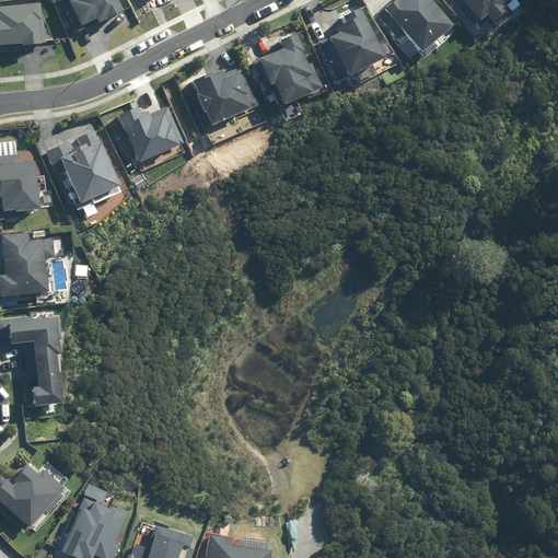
[(126,10),(120,0),(69,0),(82,25),(96,18),(100,23),(126,10)]
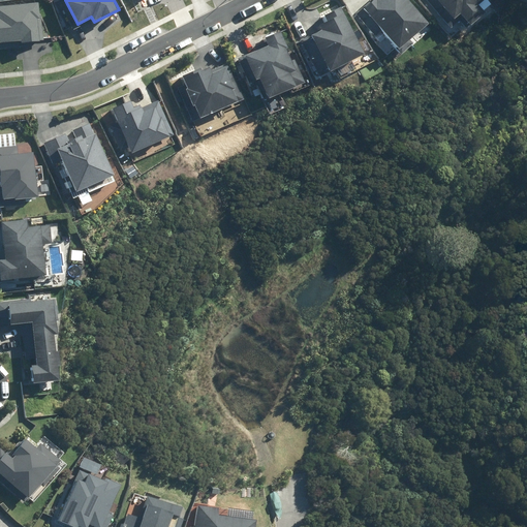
[(371,0),(363,9),(400,49),(429,22),(408,0),(371,0)]
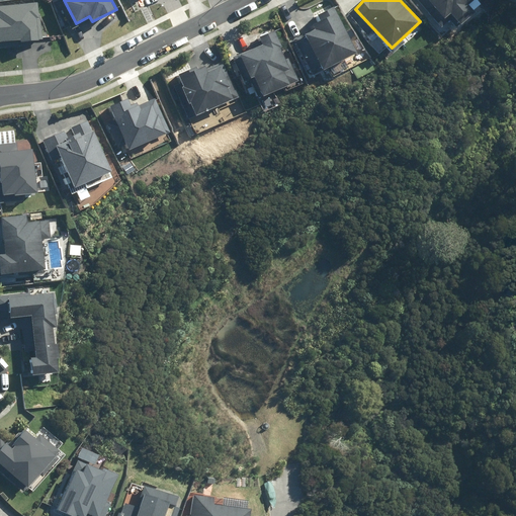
[(425,0),(443,19),(449,13),(460,24),(475,11),(467,4),(471,0),(425,0)]
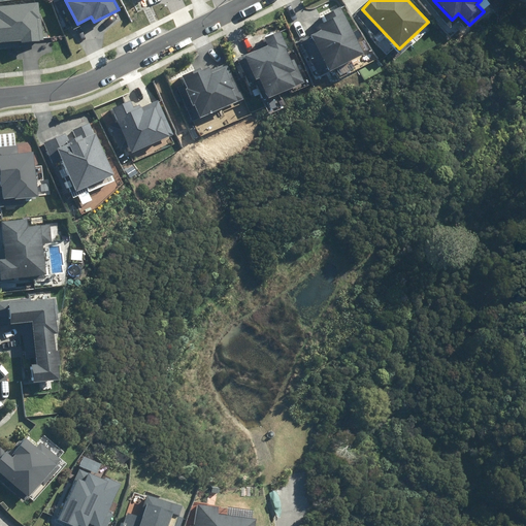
[(40,2),(0,4),(0,41),(32,40),(42,39),(40,2)]
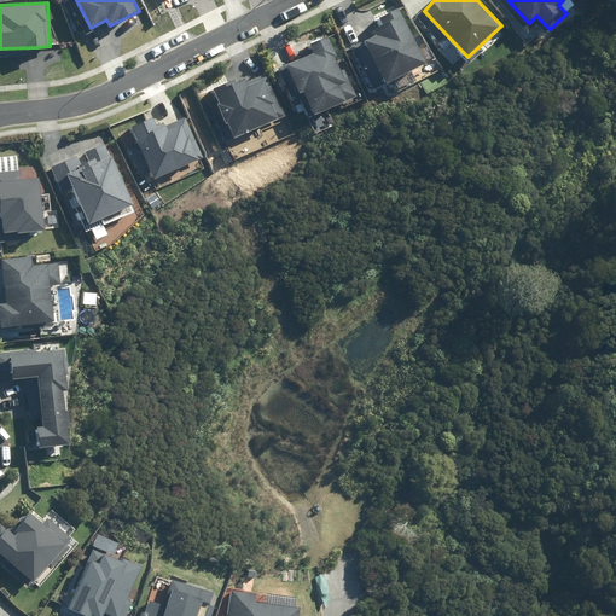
[(428,62),(397,7),(379,17),(385,28),(361,41),(385,85),(428,62)]
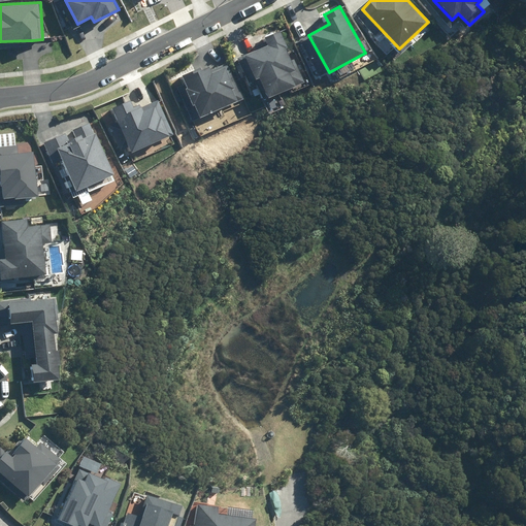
[(307,80),(280,30),(264,38),(267,43),(242,56),(256,80),(259,78),(270,101),(307,80)]
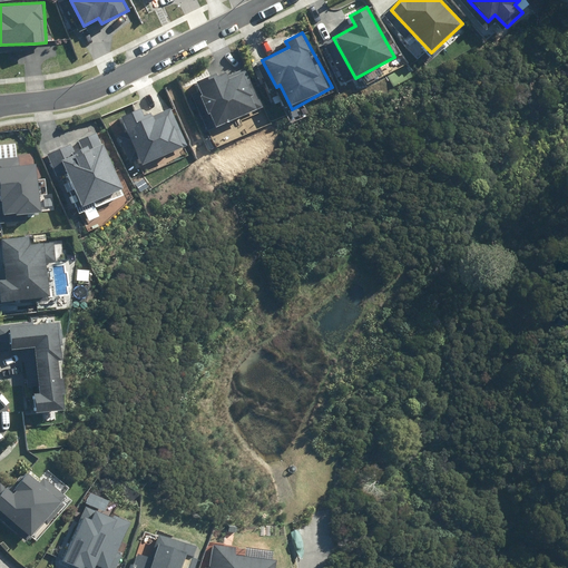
[(217,72),(197,82),(203,92),(199,95),(209,114),(211,114),(218,128),(261,107),(245,78),(251,76),(245,66),(228,75),(227,72),(219,76),(217,72)]
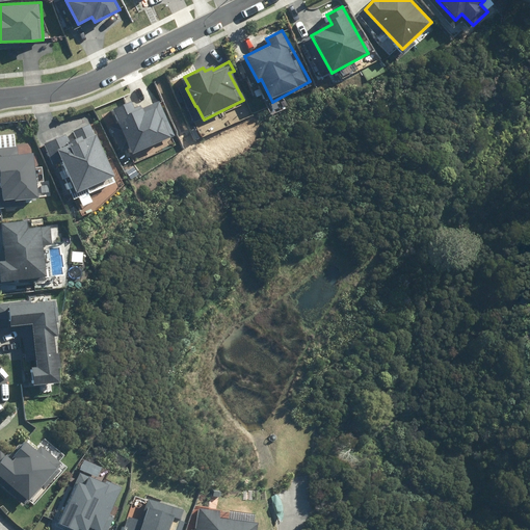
[(177,136),(159,99),(141,106),(140,104),(134,107),(131,101),(113,109),(120,124),(111,127),(123,152),(130,148),(134,155),(177,136)]
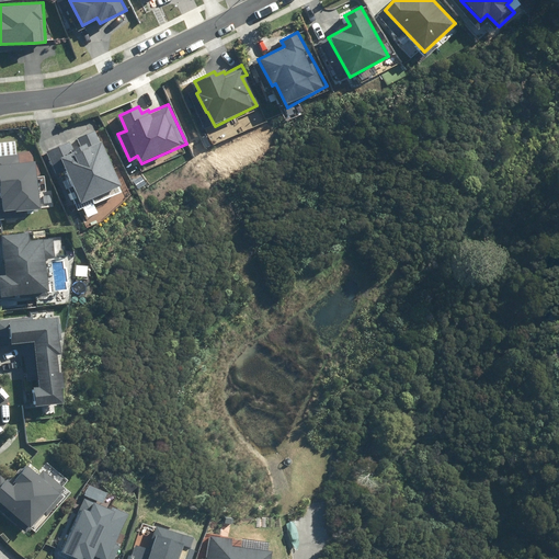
[(122,184),(95,130),(87,135),(91,145),(88,147),(86,143),(73,149),(69,140),(47,151),(58,174),(67,170),(83,203),(122,184)]
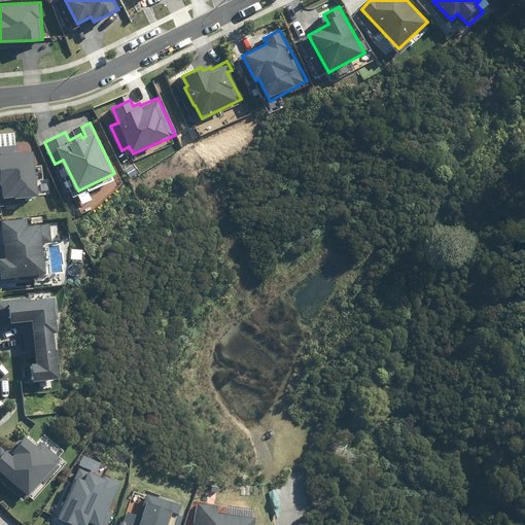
[(0,144),(0,166),(1,166),(3,200),(36,198),(35,164),(39,164),(39,151),(18,152),(18,144),(0,144)]
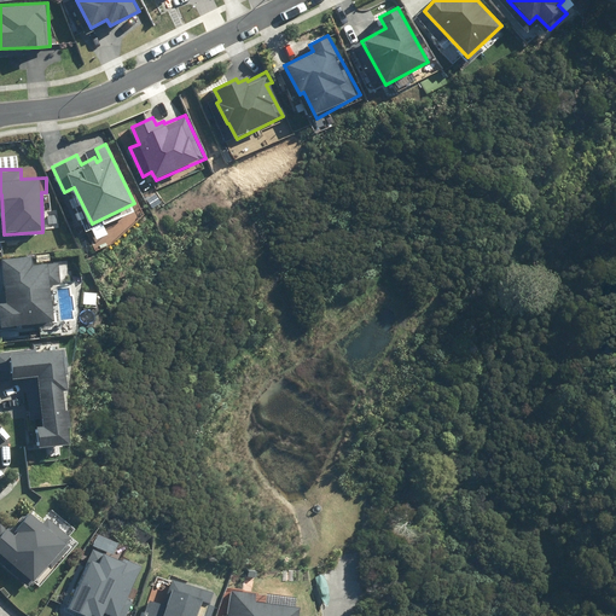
[(36,256),(5,259),(7,302),(0,302),(0,325),(56,323),(53,284),(63,284),(62,262),(34,265),(34,261),(36,261),(36,256)]
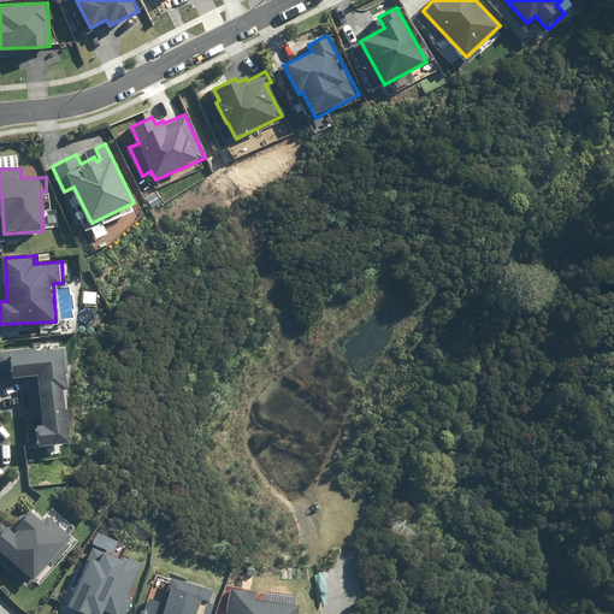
[(40,446),(69,443),(63,347),(12,350),(13,377),(41,375),(45,425),(39,426),(40,446)]
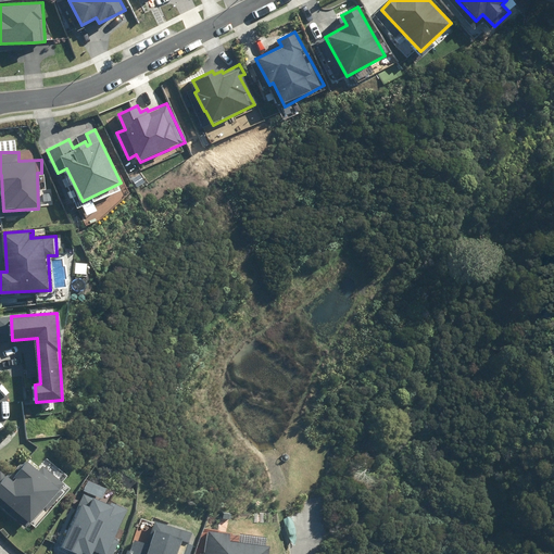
[(1,470),(0,470),(0,502),(26,526),(45,506),(48,510),(65,491),(61,487),(65,482),(48,466),(42,470),(30,460),(12,480),(1,470)]
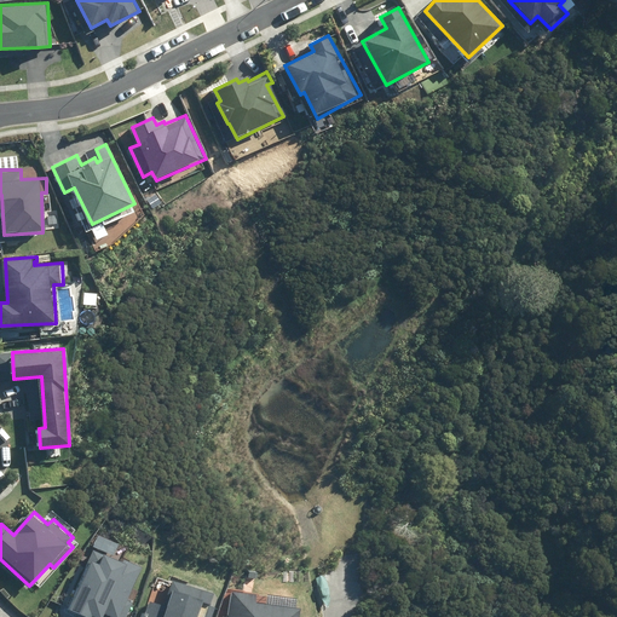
[(97,549),(68,607),(86,616),(90,616),(92,615),(94,616),(103,616),(113,599),(117,616),(127,616),(134,601),(128,599),(143,566),(122,557),(121,561),(97,549)]
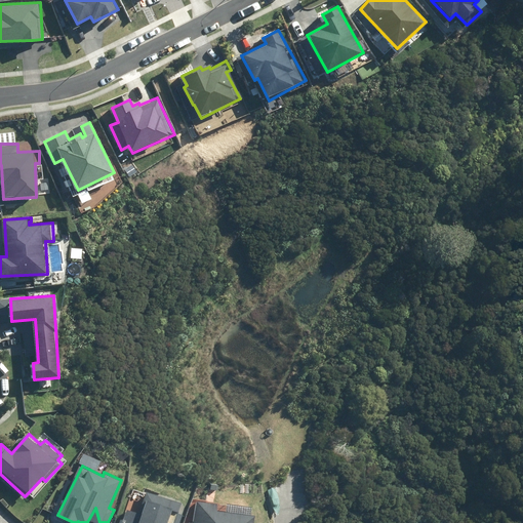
[(179,522),(183,513),(180,512),(184,501),(149,490),(142,513),(128,509),(123,522),(179,522)]
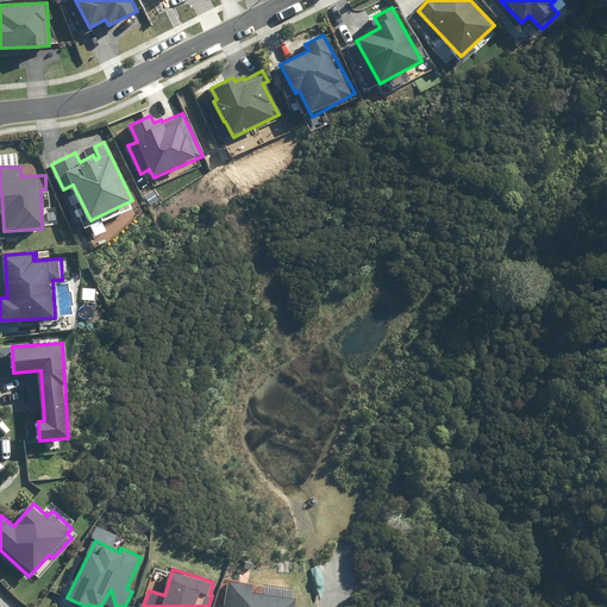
[(254,583),(231,580),(227,606),(220,605),(219,606),(293,606),(295,599),(252,592),(254,583)]
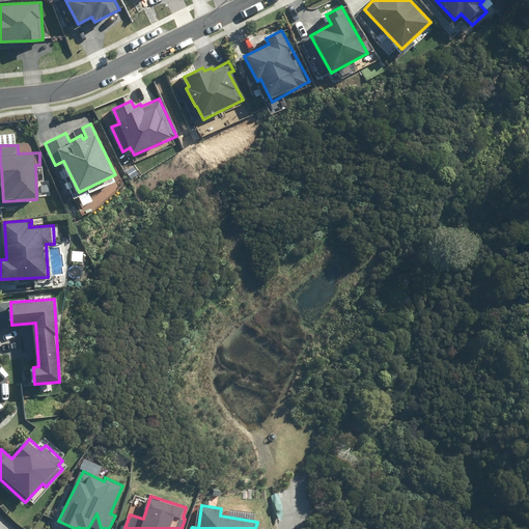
All buildings are outlined.
